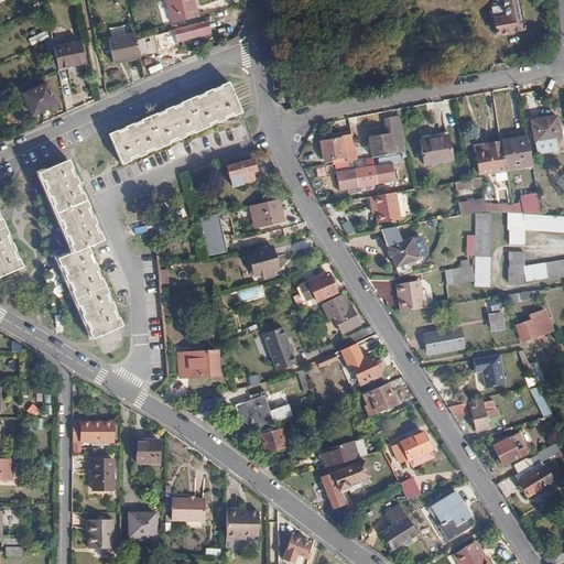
[(164,0),(171,23),(196,17),(192,0),(164,0)]
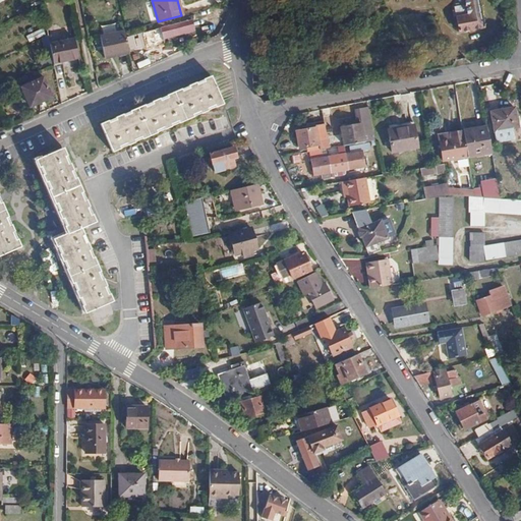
[(453,8),(457,32),(482,26),(477,0),(463,0),(464,6),(453,8)]
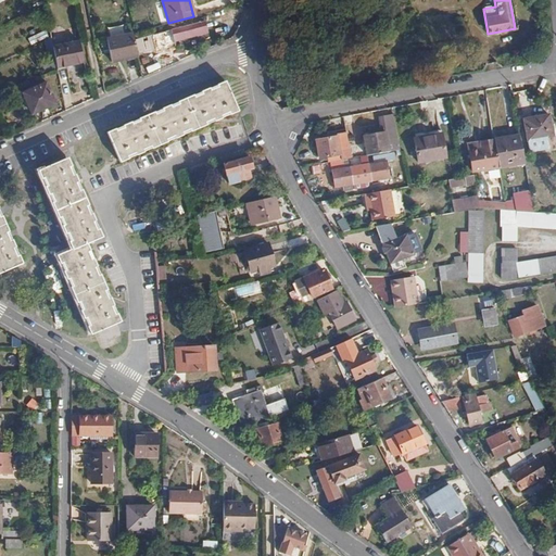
[(205,29),(204,21),(153,35),(156,49),(174,45),(173,37),(205,29)]
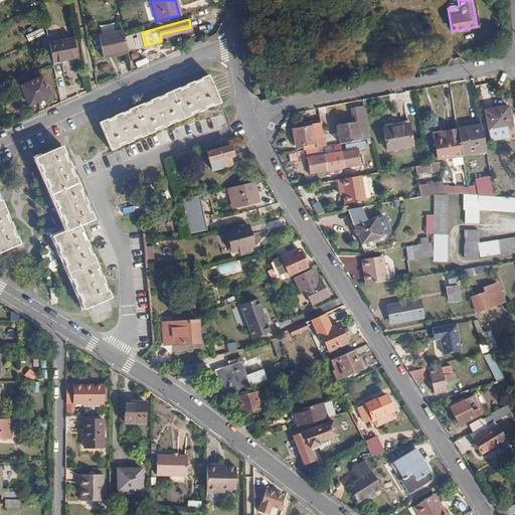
[(104,56),(127,52),(123,31),(100,36),(104,56)]
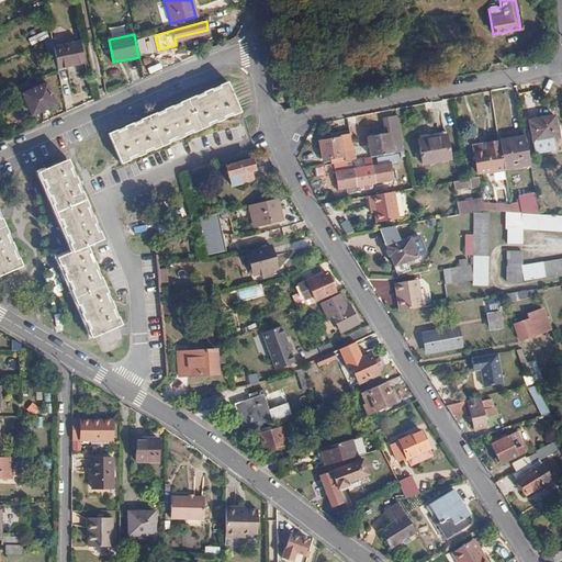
[(51,38),(44,41),(48,64),(44,67),(44,74),(56,68),(52,48),(51,38)]
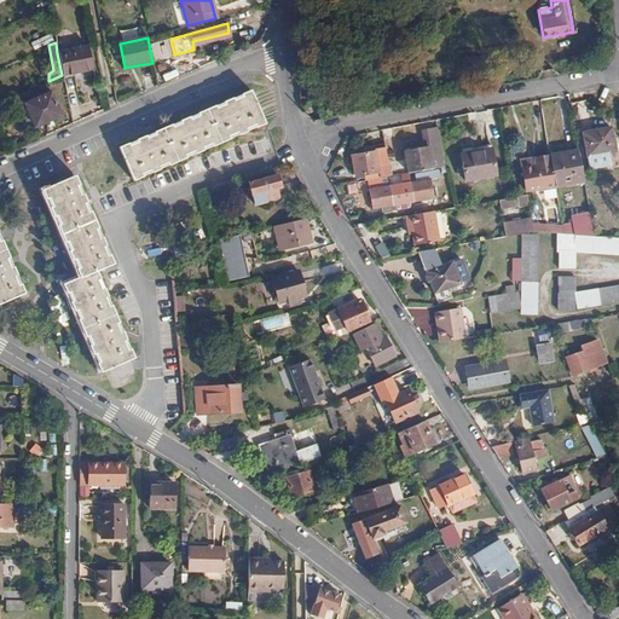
[(57,53),(62,75),(91,70),(86,47),(57,53)]
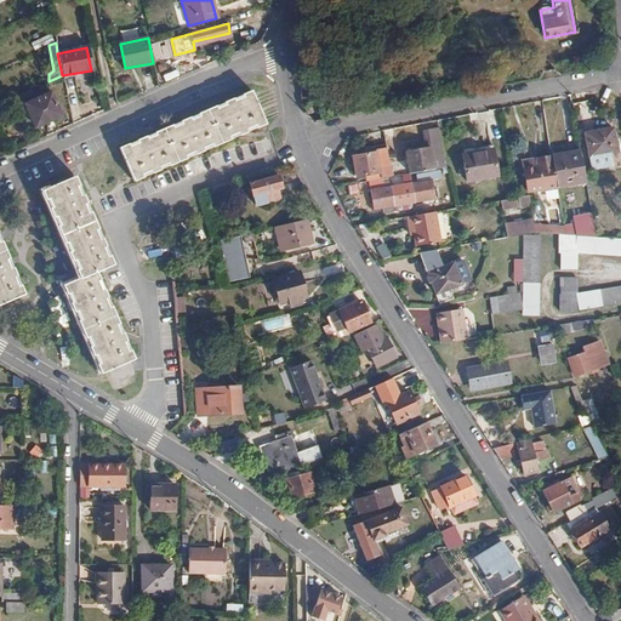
[(60,113),(50,92),(24,103),(34,124),(60,113)]
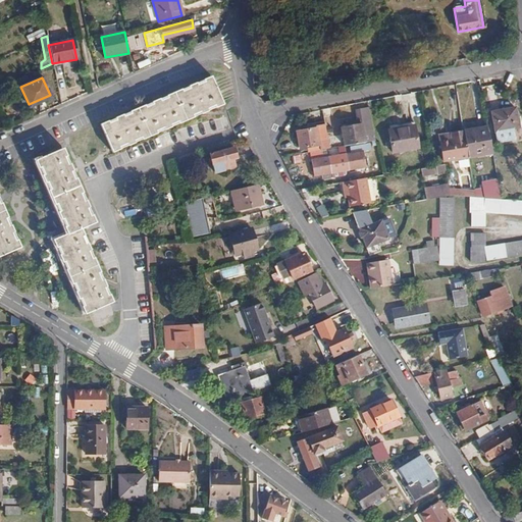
[(210,79),(100,125),(111,153),(222,107),(210,79)]
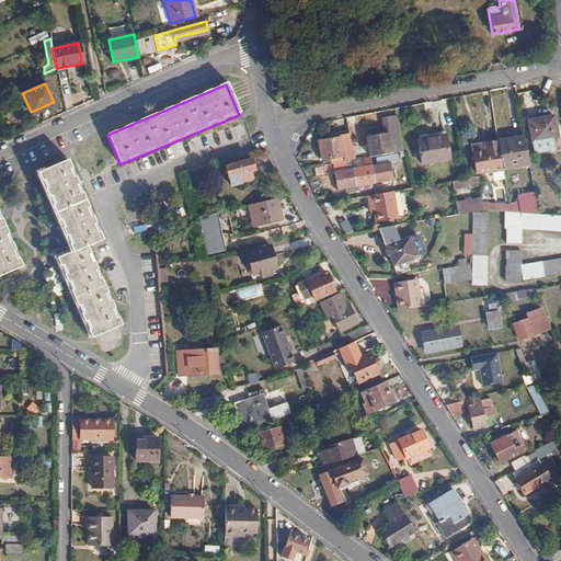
[(396,116),(382,118),(385,134),(367,137),(370,157),(397,151),(403,150),(396,116)]
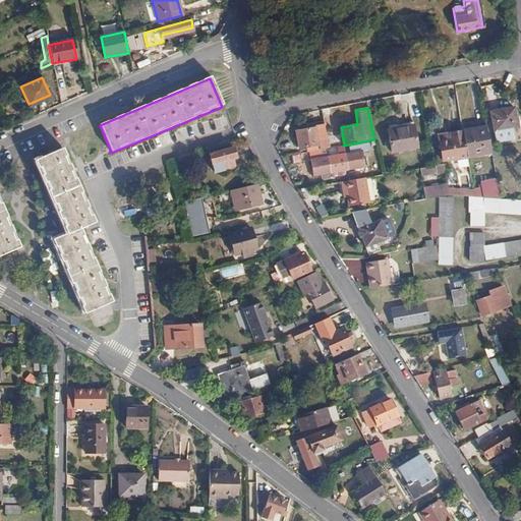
[(518,127),(514,108),(490,111),(496,141),(514,138),(513,128),(518,127)]
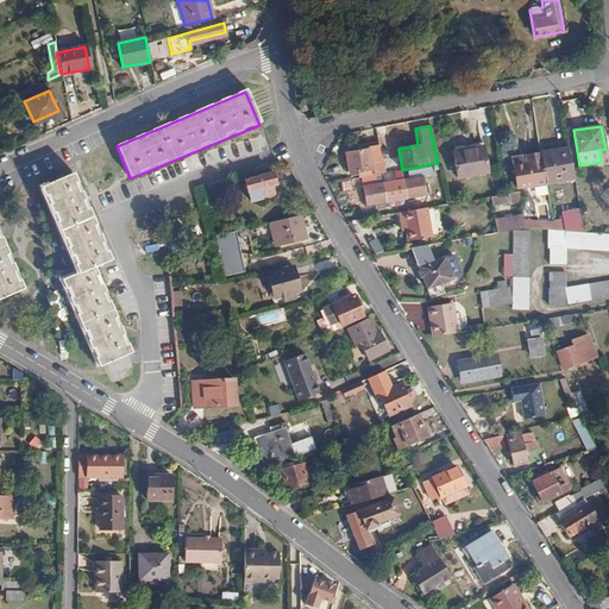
[(384,173),(378,144),(368,146),(368,149),(346,152),(350,173),(371,169),(372,175),(384,173)]
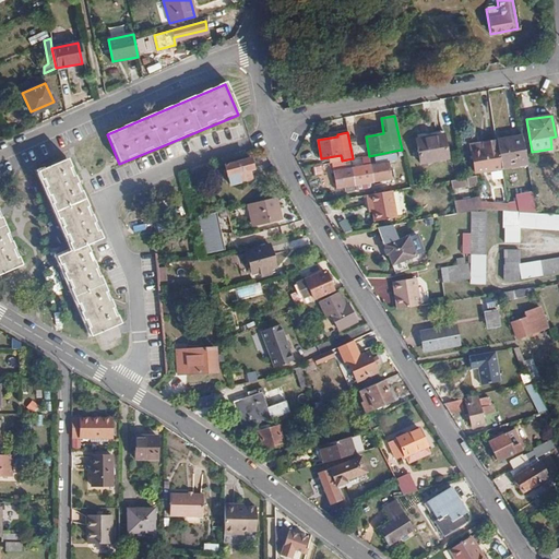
[(447,157),(443,134),(415,139),(418,162),(447,157)]
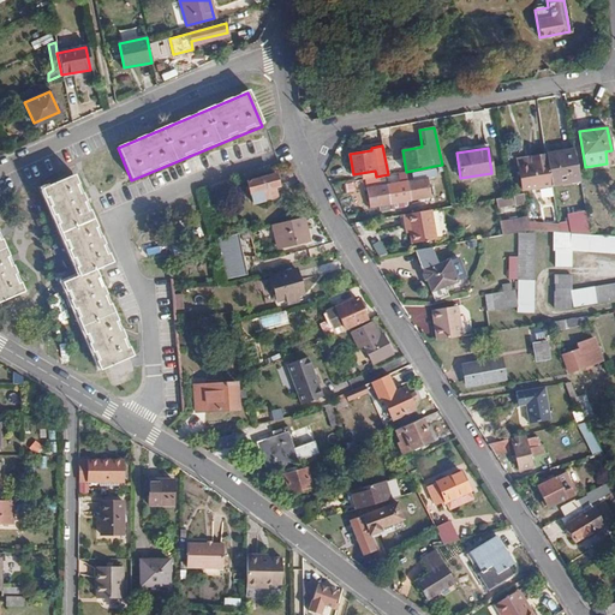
[(579,179),(573,150),(559,153),(559,150),(544,153),(545,159),(549,184),(579,179)]
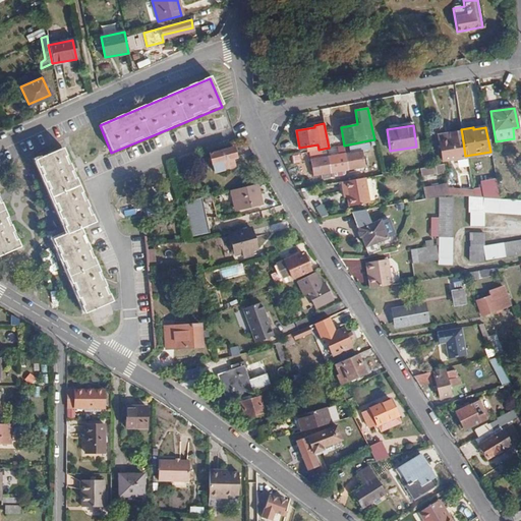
[(450,136),(438,138),(440,146),(442,159),(465,156),(462,134),(461,129),(461,128),(449,130),(450,136)]
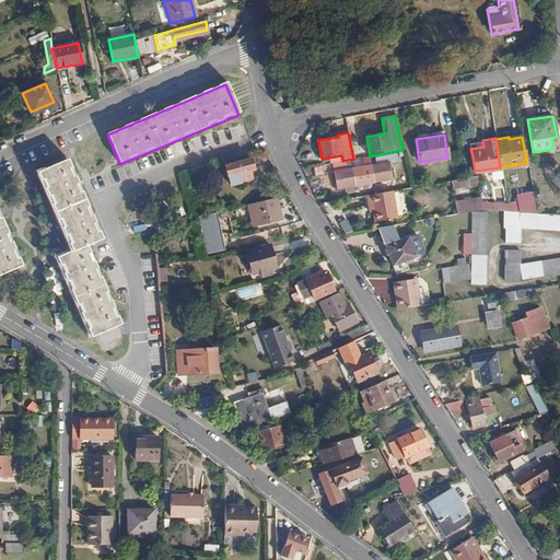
[(342,161),(333,163),(335,184),(334,184),(335,189),(346,187),(347,193),(374,188),(373,183),(391,179),(388,162),(397,161),(396,151),(370,156),(371,164),(343,170),(342,161)]
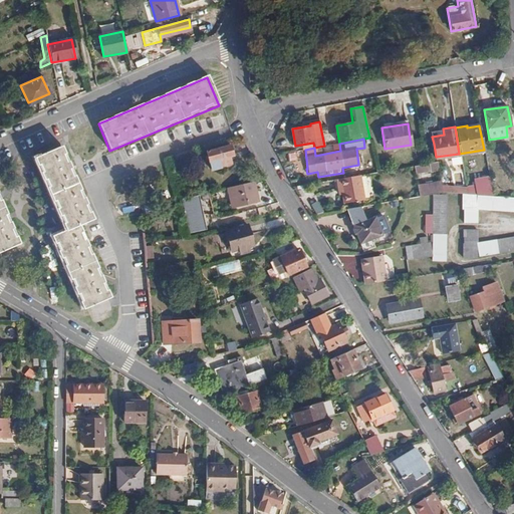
[(92,217),(61,146),(34,158),(64,229),(50,235),(81,307),(108,296),(76,224),(92,217)]
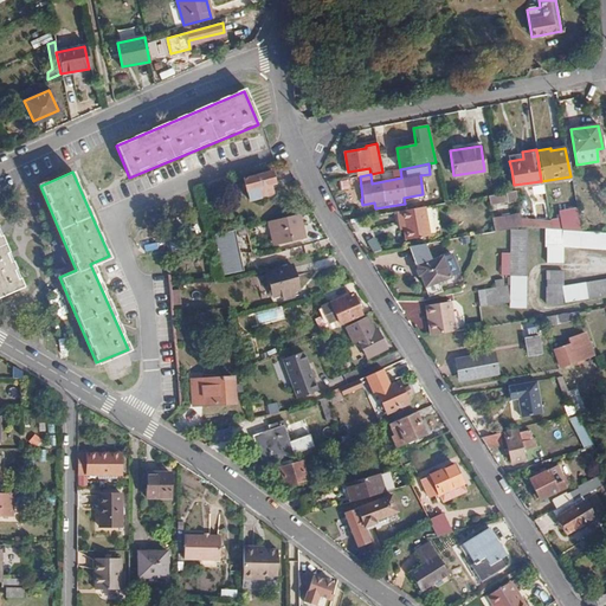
[(274,184),(271,173),(243,180),(249,201),(272,195),(270,185),(274,184)]
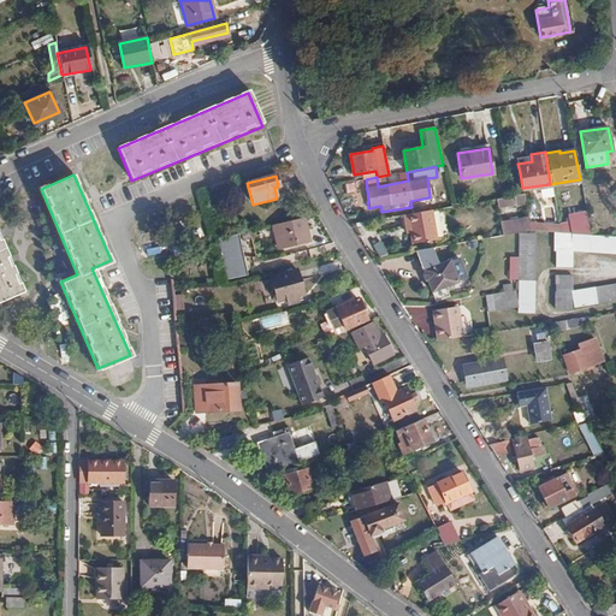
[(356,194),(356,184),(344,187),(345,195),(356,194)]
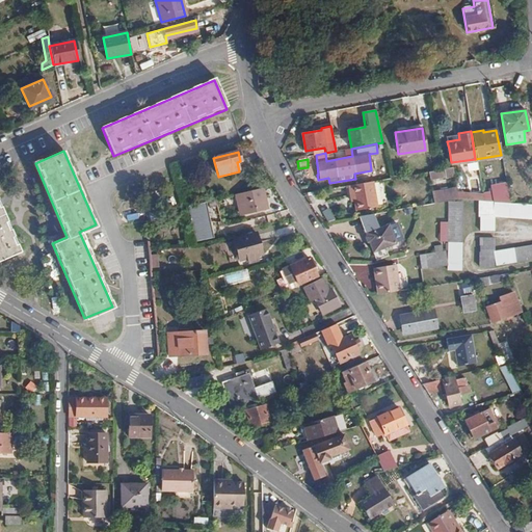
[(452,166),(444,168),(439,169),(440,176),(453,174),(452,166)]
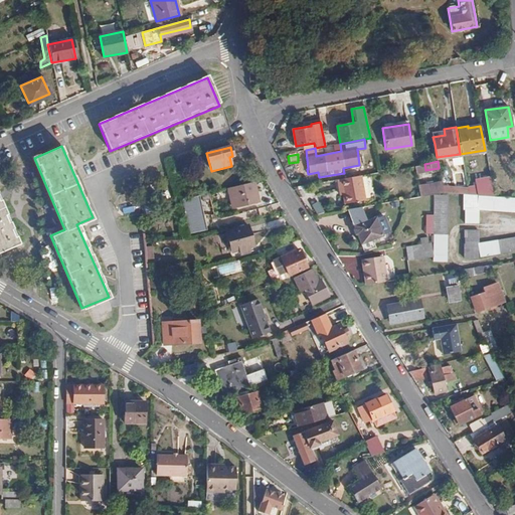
[(360,175),(344,178),(348,203),(359,202),(364,201),(360,175)]
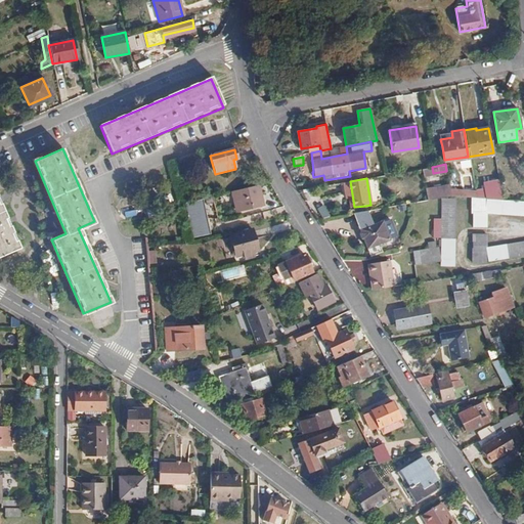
[(501,200),(498,180),(483,183),(485,199),(501,200)]
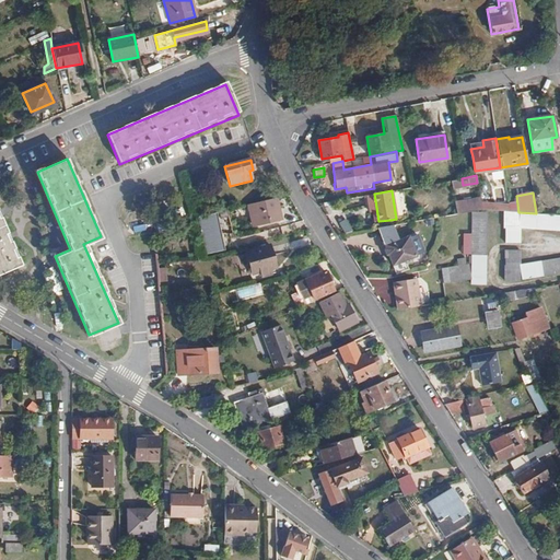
[(454,201),(456,213),(457,213),(482,210),(479,197),(454,201)]
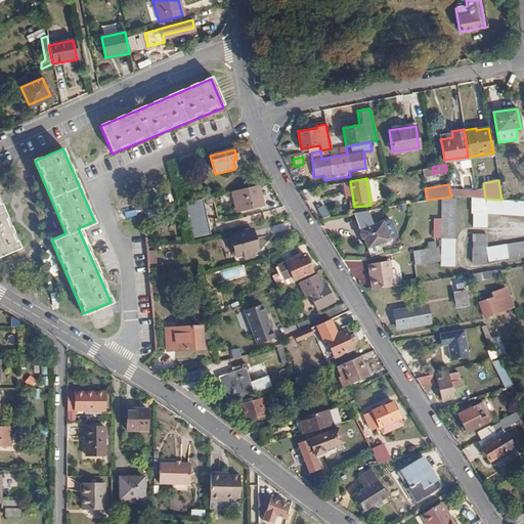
[(245,188),(230,191),(233,211),(261,207),(257,186),(245,189),(245,188)]
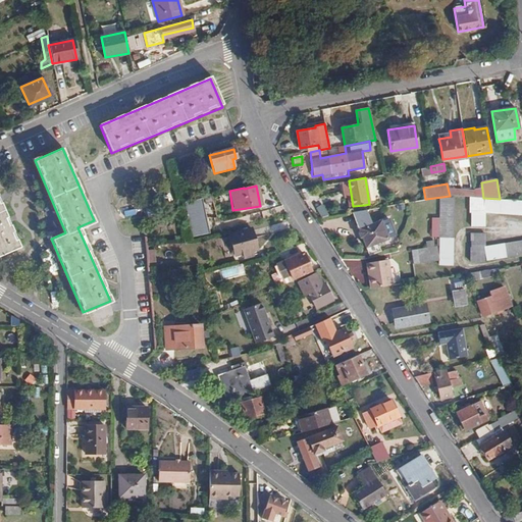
[(521,214),(521,201),(500,199),(483,198),(473,197),(471,197),(472,226),(485,225),(485,212),(521,214)]
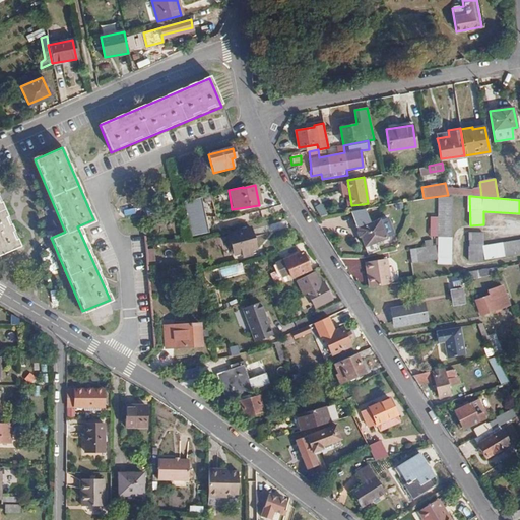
[(451,198),(436,198),(436,213),(439,213),(441,259),(441,263),(454,263),(451,198)]
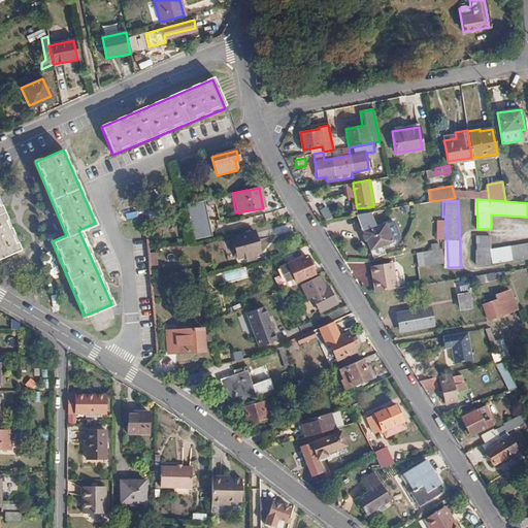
[(208,234),(202,202),(188,205),(194,237),(208,234)]
